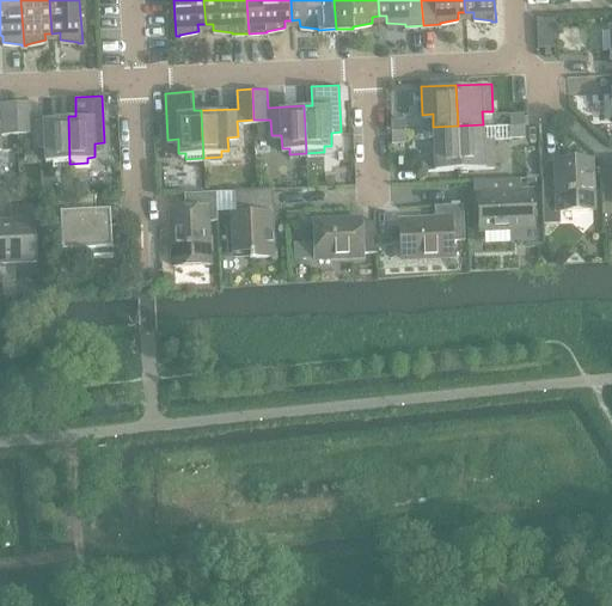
[(1,120),(0,118),(0,147),(1,147),(0,132),(17,130),(16,99),(1,101),(1,120)]
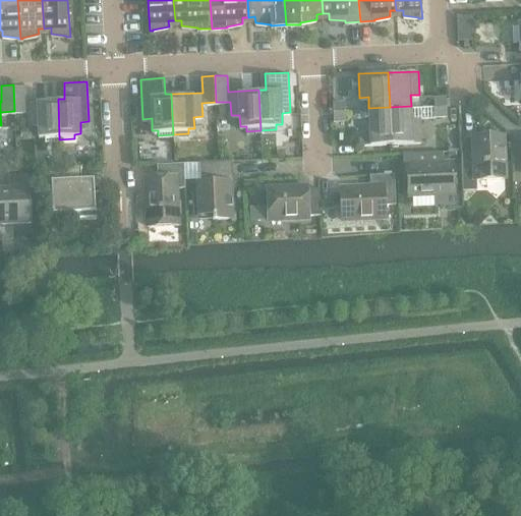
[(13,84),(14,111),(29,111),(30,124),(38,124),(39,135),(45,135),(45,140),(59,139),(58,99),(26,101),(25,84),(13,84)]
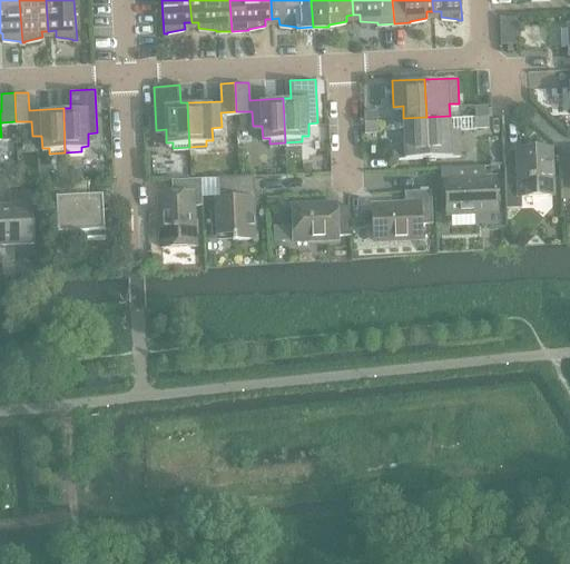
[(474,105),(475,115),(489,115),(488,105),(474,105)]
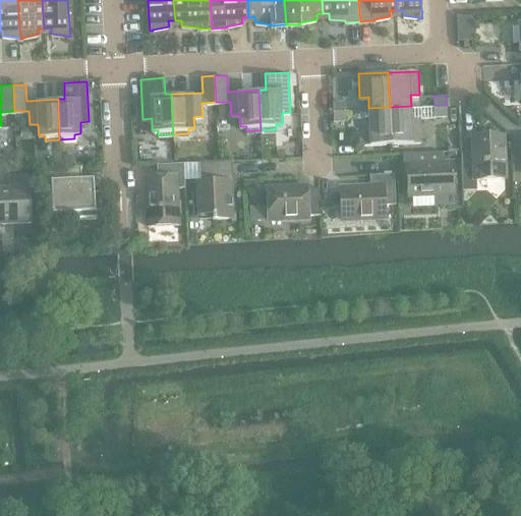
[(333,101),(333,110),(345,109),(345,100),(333,101)]
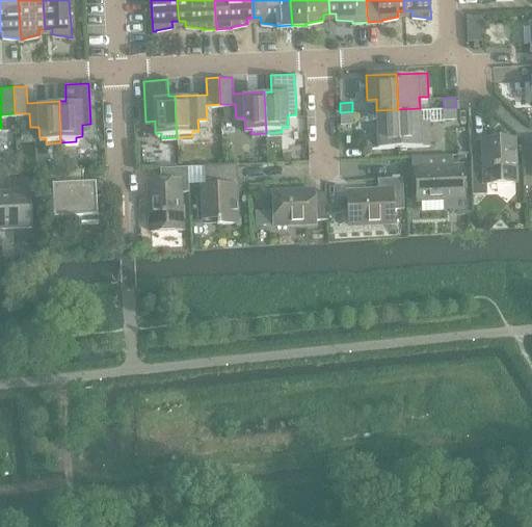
[(456,107),(444,107),(444,116),(456,116),(456,107)]
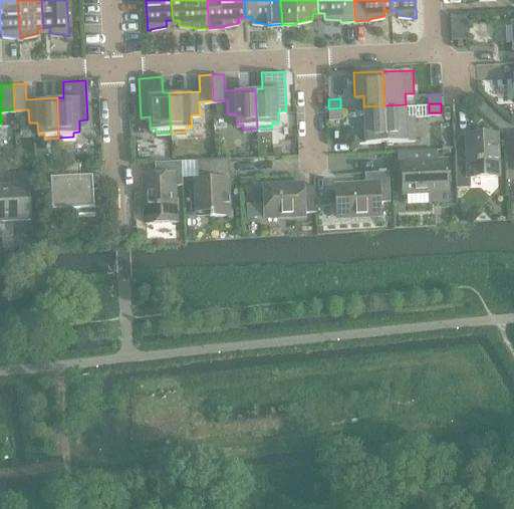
[(406,104),(384,105),(386,141),(416,139),(415,115),(406,115),(406,104)]
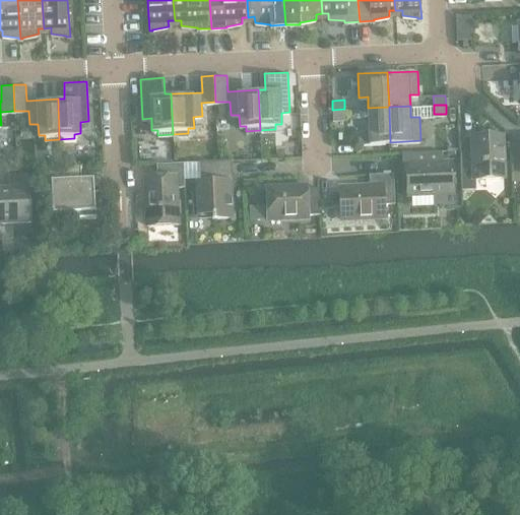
[(389,107),(368,108),(369,119),(360,120),(361,143),(390,142),(389,107)]
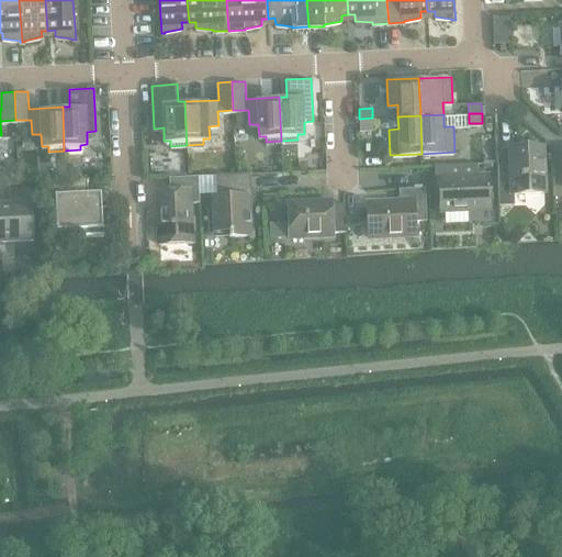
[(372,118),(359,119),(360,129),(373,127),(372,118)]
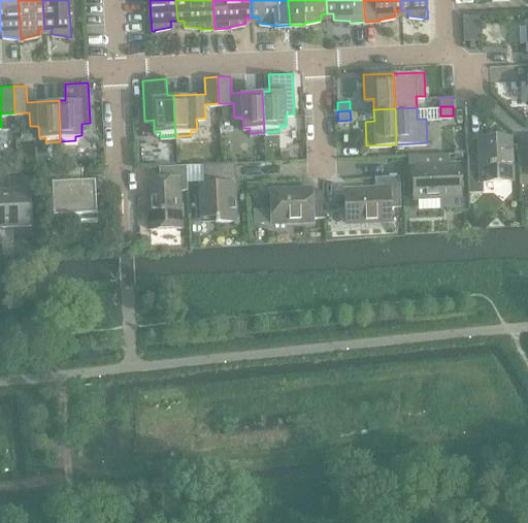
[(483,178),(512,178),(509,135),(479,136),(480,156),(467,157),(468,190),(483,189),(483,178)]
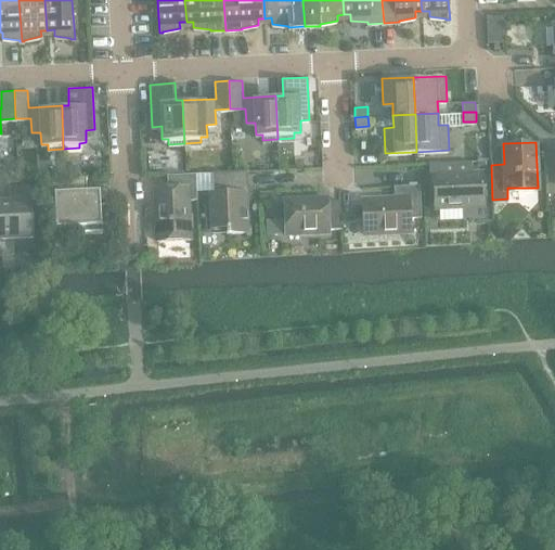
[(434,174),(436,204),(483,202),(482,171),(472,171),(472,158),(438,160),(438,173),(434,174)]
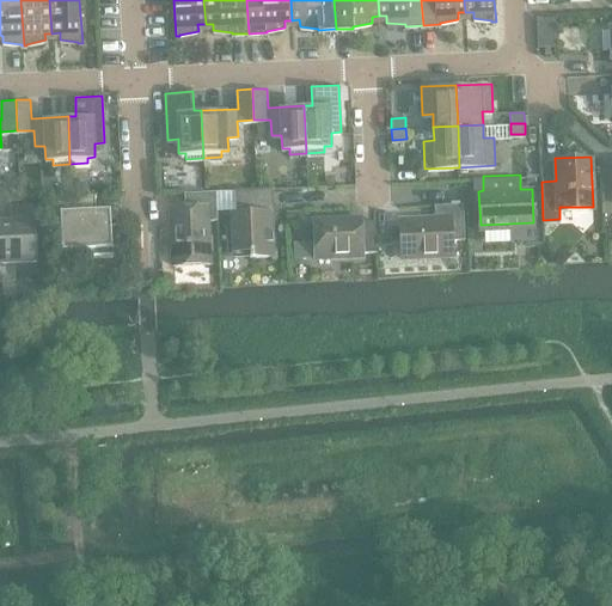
[(271,214),(274,214),(273,187),(236,188),(237,212),(232,213),(233,249),(250,249),(250,255),(273,253),(271,214)]
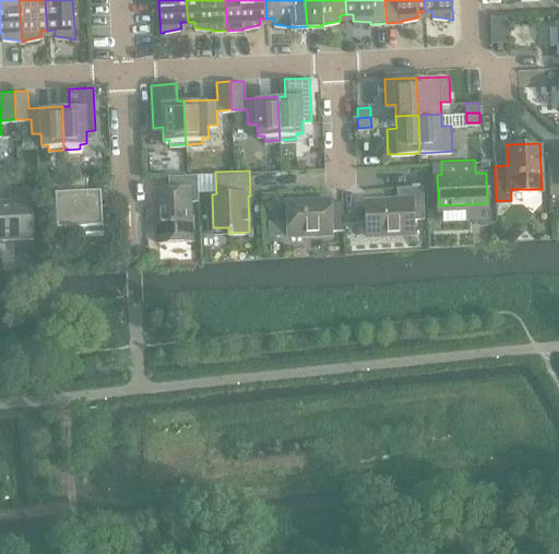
[(199,199),(198,173),(168,174),(169,187),(156,188),(158,240),(191,238),(190,199),(199,199)]
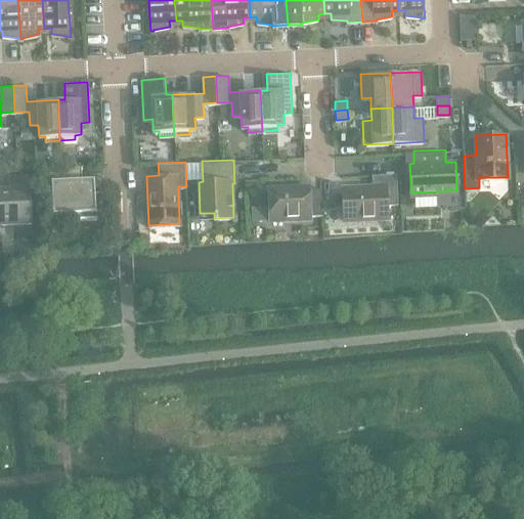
[(70,213),(76,218),(102,217),(101,191),(94,191),(93,178),(82,179),(82,166),(45,168),(46,197),(46,210),(53,210),(53,213),(70,213)]
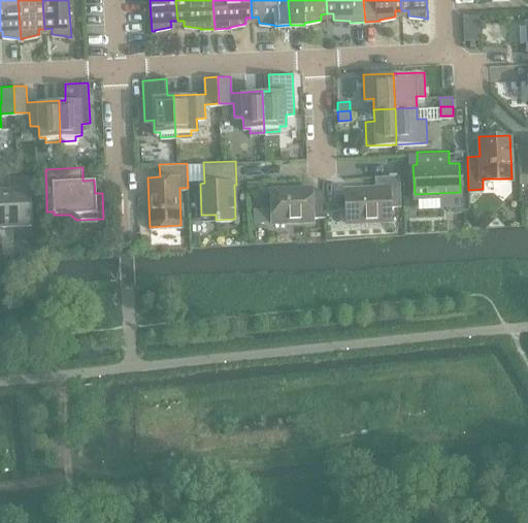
[(0,187),(0,224),(32,223),(30,187),(36,187),(35,173),(8,175),(9,188),(0,187)]
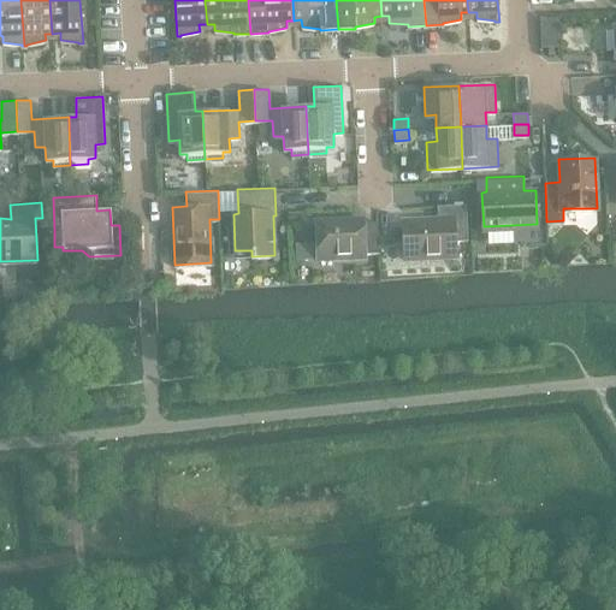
[(455,240),(468,238),(466,202),(437,203),(438,218),(402,220),(403,256),(456,254),(455,240)]
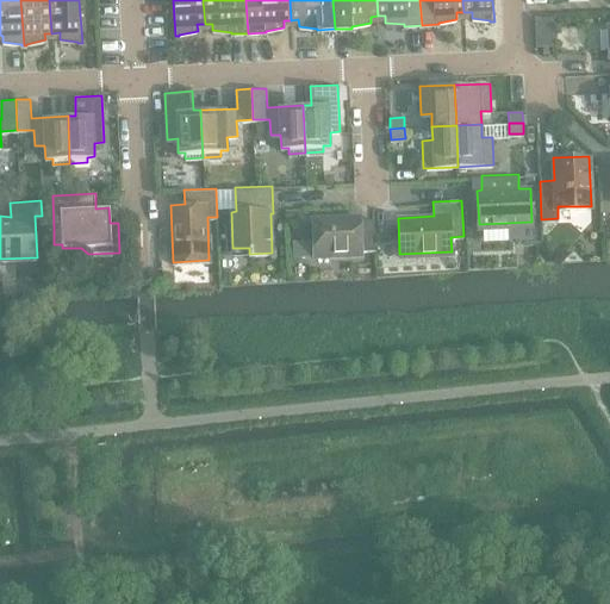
[(593,216),(593,207),(562,207),(562,217),(593,216)]
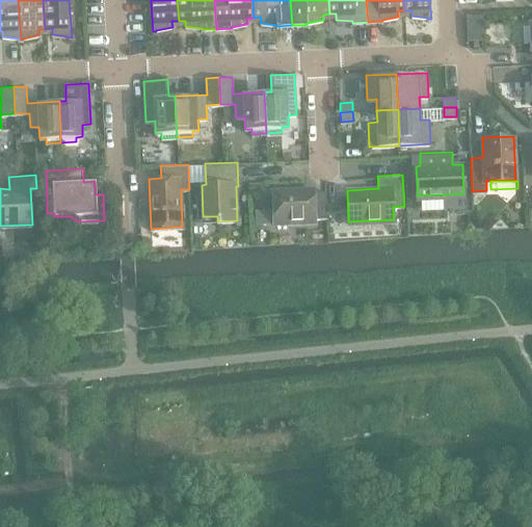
[(315,217),(327,217),(326,189),(314,190),(314,187),(272,189),(273,222),(315,220),(315,217)]
